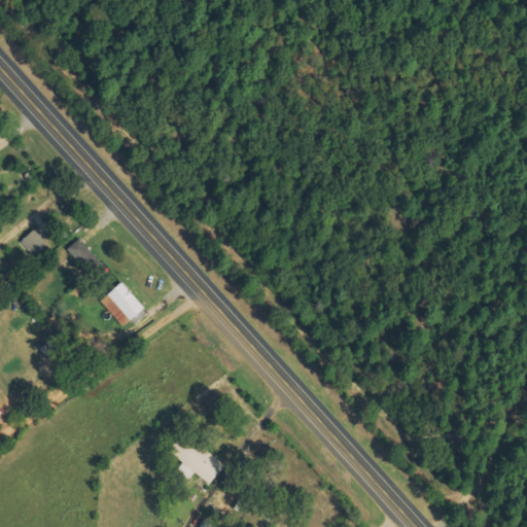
[(33,257),(49,245),(39,229),(22,241),(33,257)]
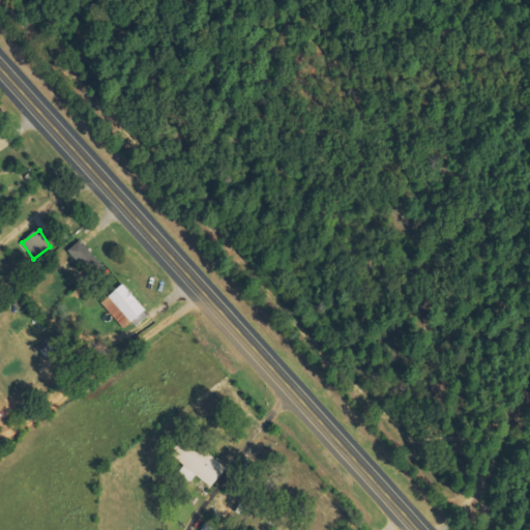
[(69,249),(90,275),(104,264),(82,239),(69,249)]
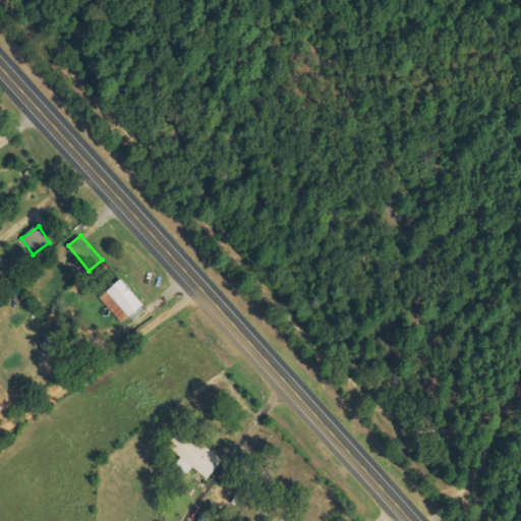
[(143,306),(124,279),(109,289),(129,316),(143,306)]
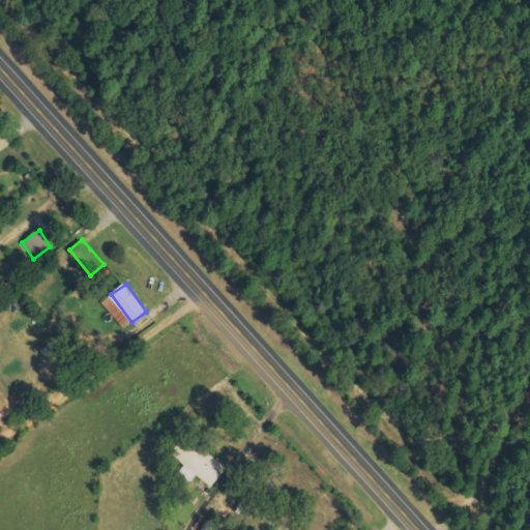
[(104,302),(124,329),(131,323),(111,296),(104,302)]
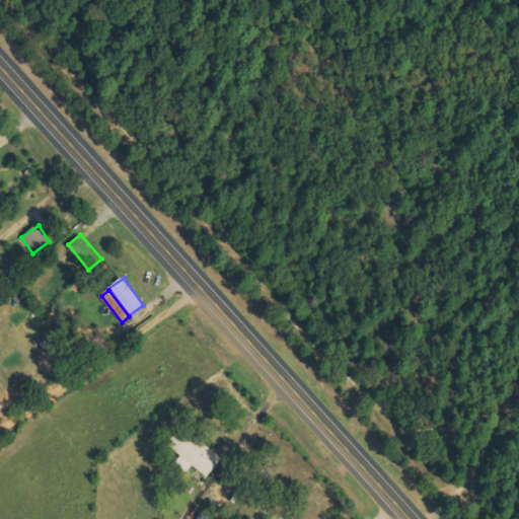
[(41,342),(50,355),(64,344),(55,331),(41,342)]
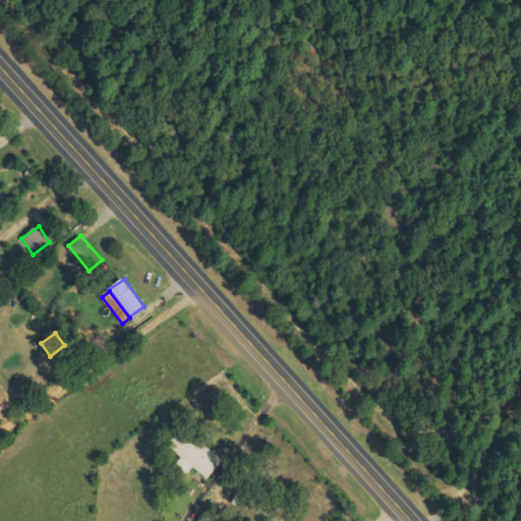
[(209,479),(225,460),(185,426),(169,446),(209,479)]
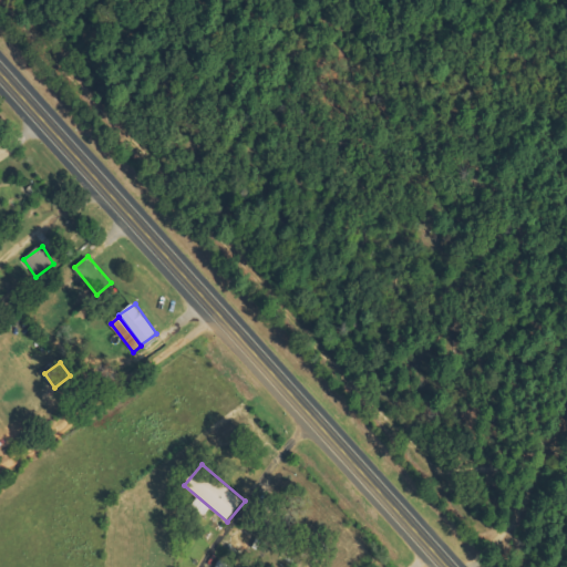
All buildings are outlined.
